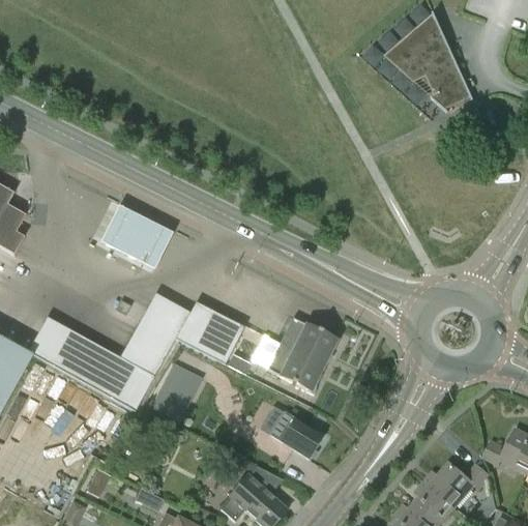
[(443,31),(405,64),(420,79),(428,76),(436,94),(433,95),(432,96),(448,111),(449,110),(447,108),(472,96),(473,98),(475,97),(440,21),(438,22),(443,31)]
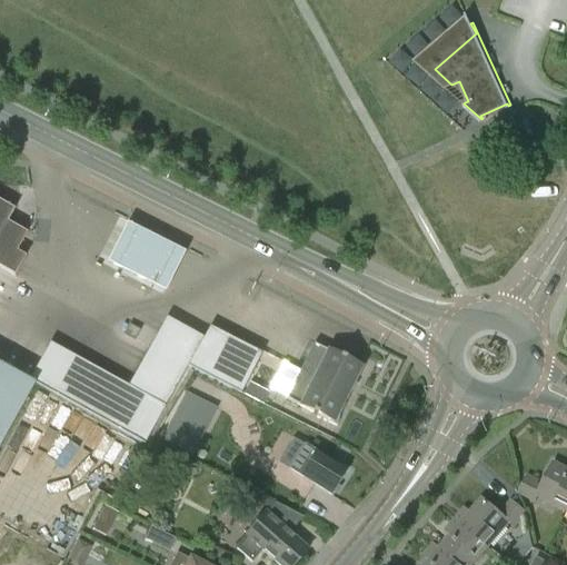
[(495,128),(494,129),(494,130),(515,149),(528,161),(535,159),(527,144),(514,114),(513,114),(513,115),(496,129),(495,128)]
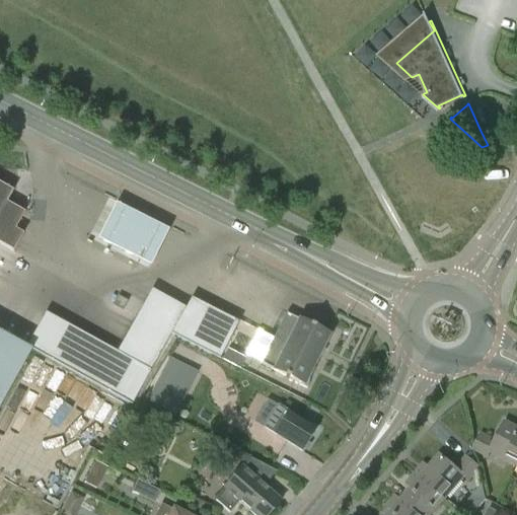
[(0,240),(14,248),(23,230),(15,226),(25,209),(7,200),(13,188),(0,179),(0,240)]
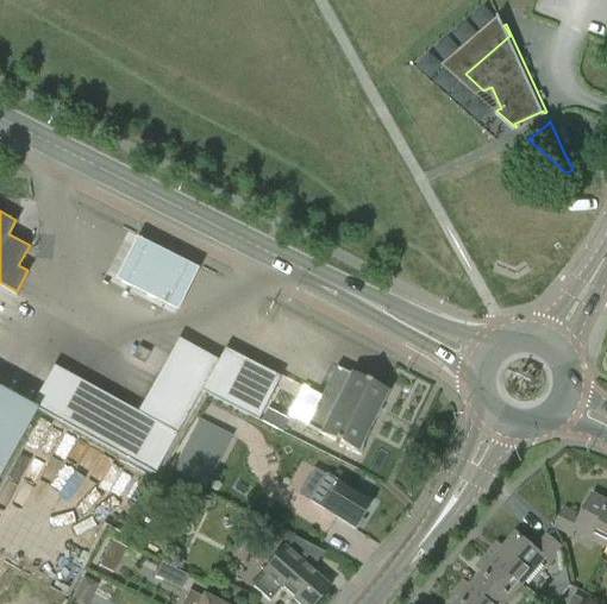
[(196,265),(136,236),(114,278),(175,308),(196,265)]
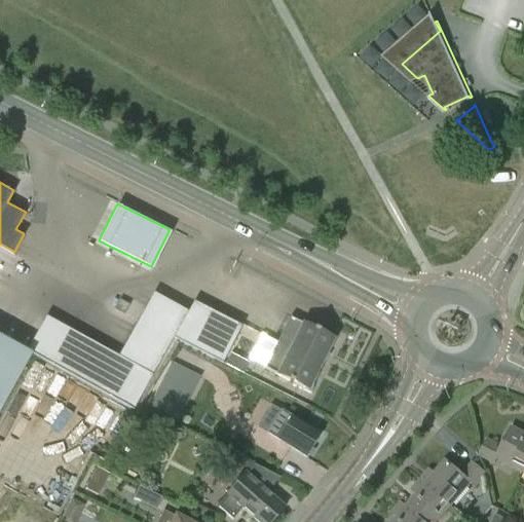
[(126,311),(132,301),(121,296),(116,306),(126,311)]
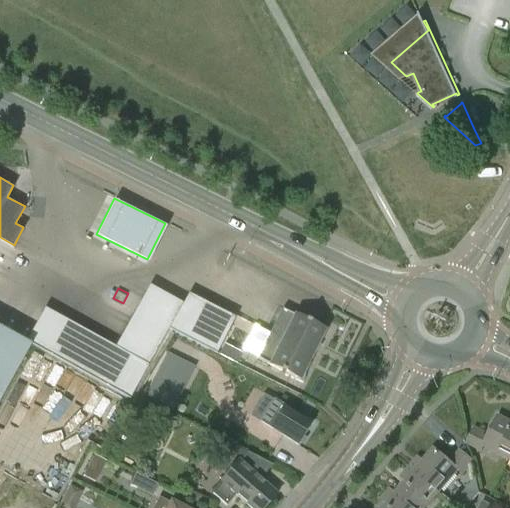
[(189,290),(183,301),(169,327),(218,352),(237,315),(189,290)]
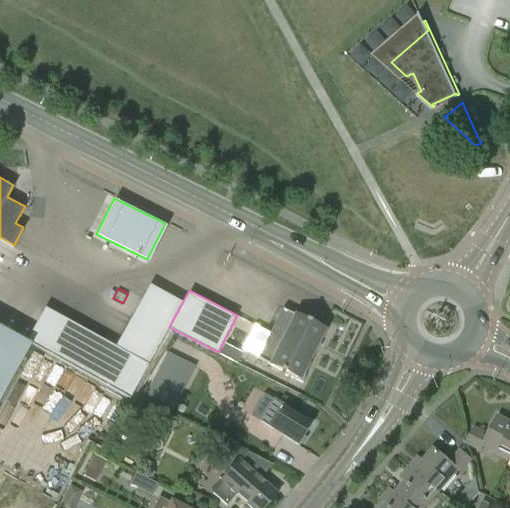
[(31,333),(27,339),(131,396),(169,327),(183,301),(177,297),(143,359),(122,348),(113,350),(101,371),(31,333)]
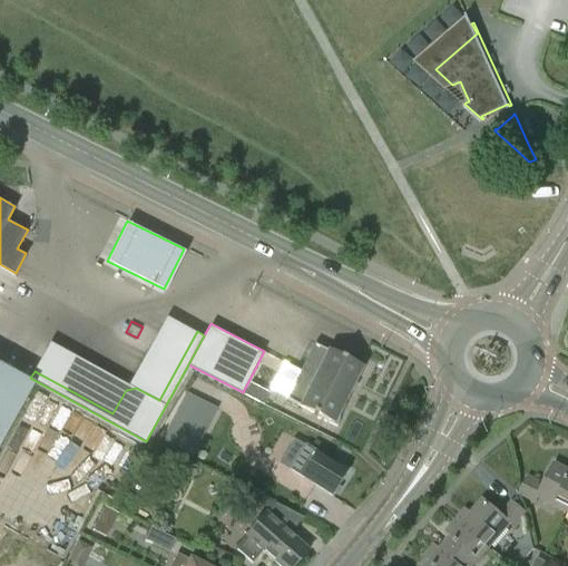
[(314,411),(317,413),(319,412),(335,420),(363,364),(346,357),(346,355),(343,353),(342,354),(330,348),(329,348),(315,341),(287,396),(301,403),(314,410),(314,411)]
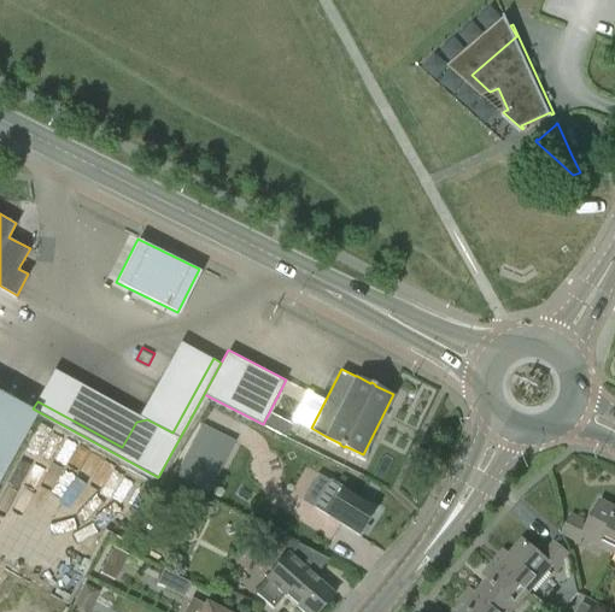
[(0,480),(37,413),(0,392),(0,480)]
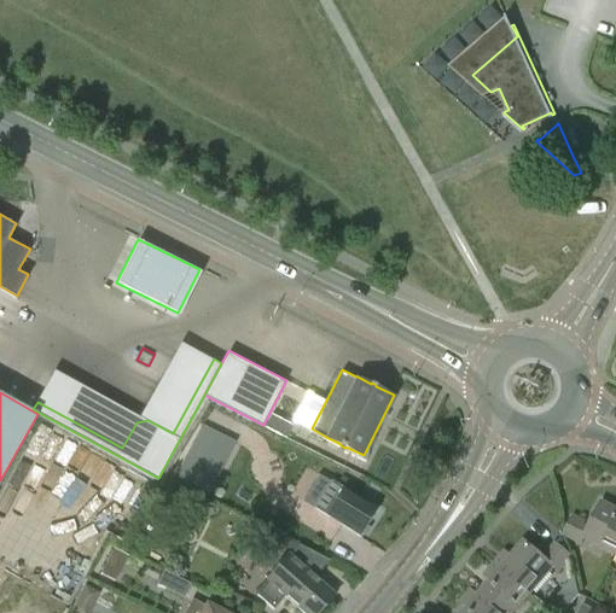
[(294,422),(273,412),(266,425),(288,436),(294,422)]
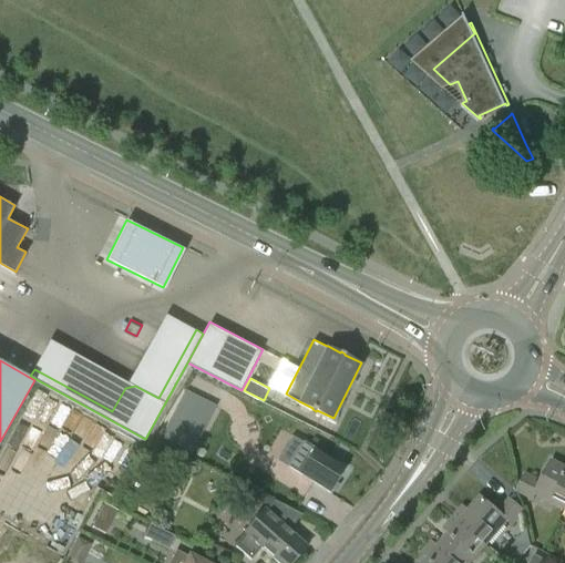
[(289,464),(331,490),(346,467),(304,441),(289,464)]
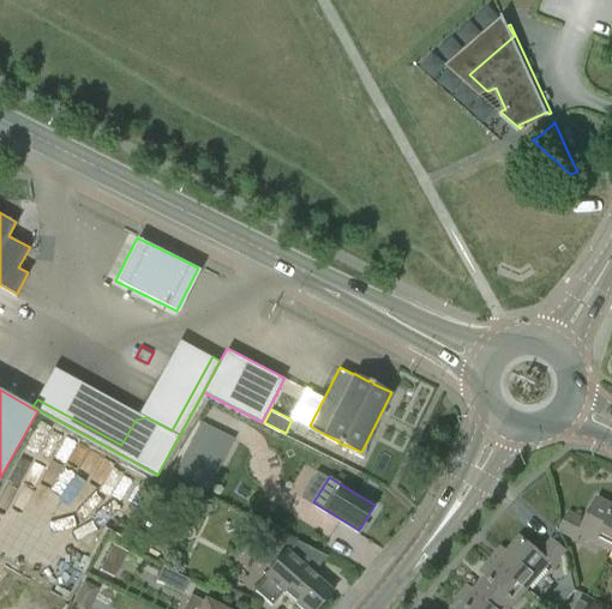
[(582,530),(611,544),(611,501),(599,496),(582,530)]
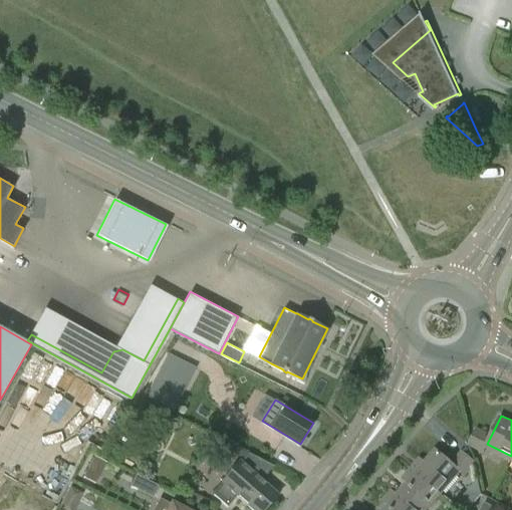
[(470,441),(480,447),(487,432),(477,427),(470,441)]
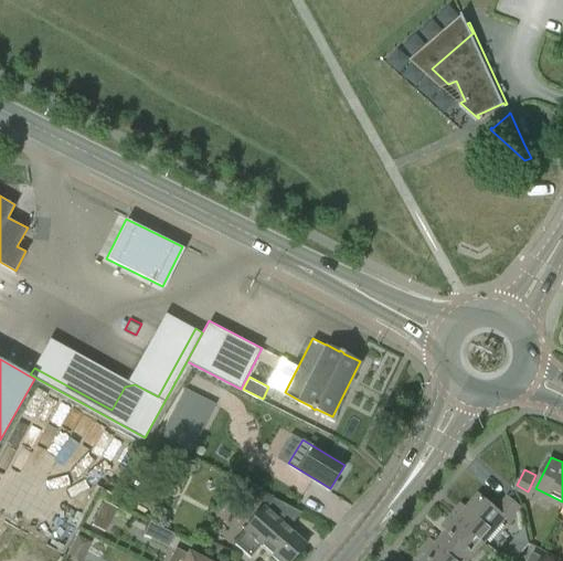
[(272,498),(245,485),(240,495),(266,509),(272,498)]
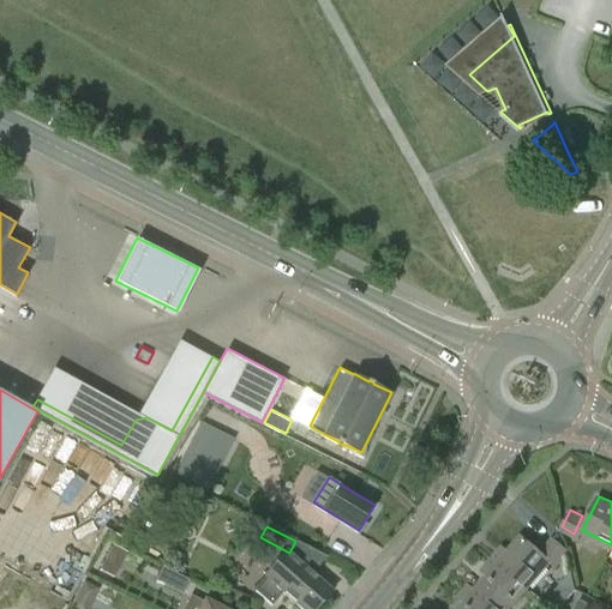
[(504,544),(492,558),(527,588),(551,559),(522,535),(509,549),(504,544)]
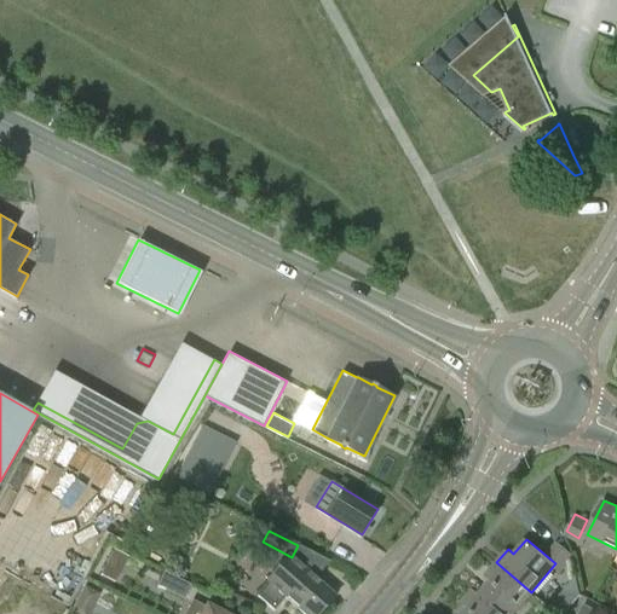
[(549,551),(564,563),(574,552),(559,540),(549,551)]
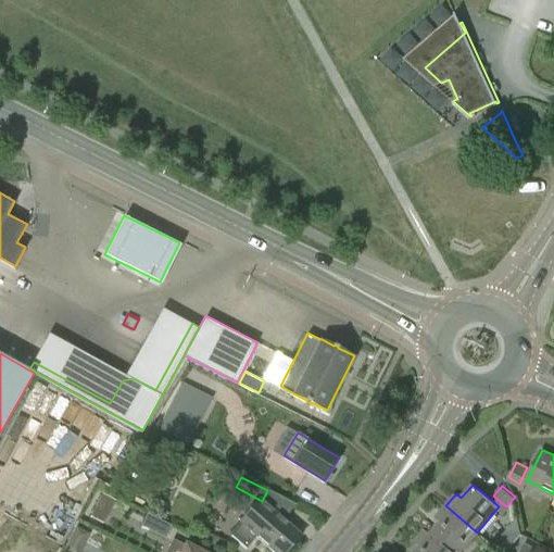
[(230,534),(246,547),(256,536),(274,551),(286,551),(301,535),(276,513),(277,511),(267,502),(263,507),(250,522),(244,517),(230,534)]
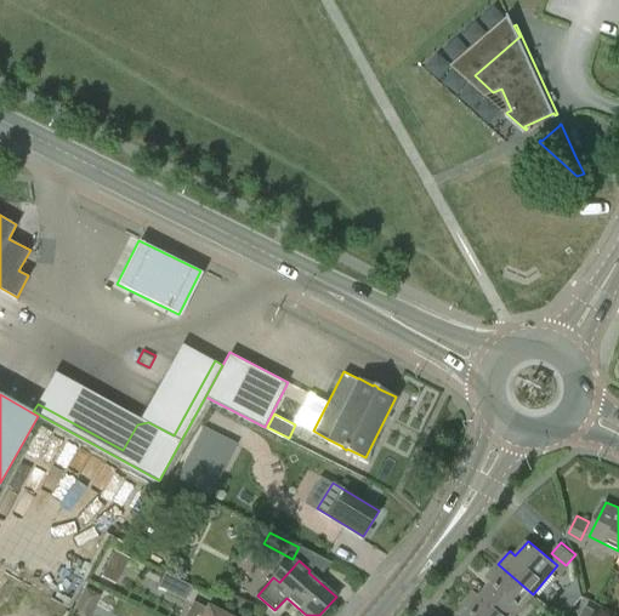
[(493,581),(481,594),(505,615),(512,615),(533,594),(498,564),(488,576),(493,581)]
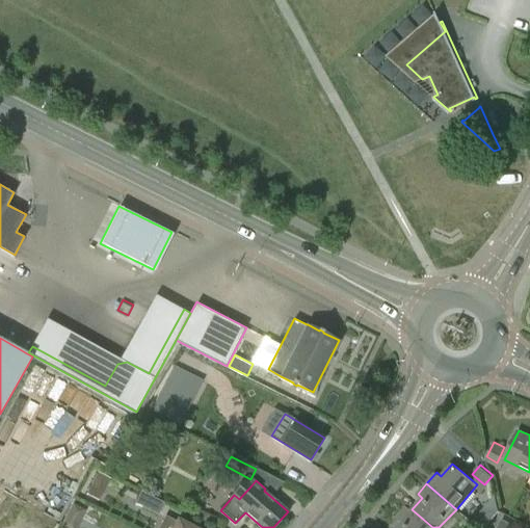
[(136,501),(159,512),(165,501),(142,490),(136,501)]
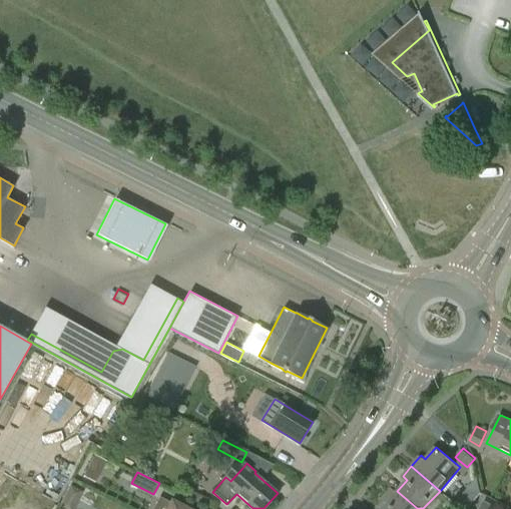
[(72,483),(60,506),(66,508),(75,508),(85,489),(72,483)]
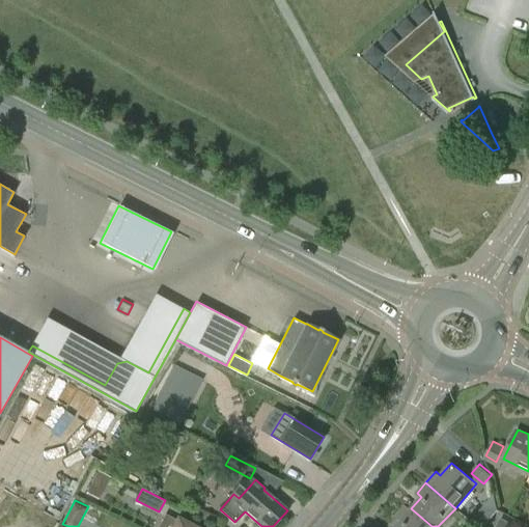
[(432,526),(411,508),(407,504),(396,516),(401,520),(394,526),(432,526)]
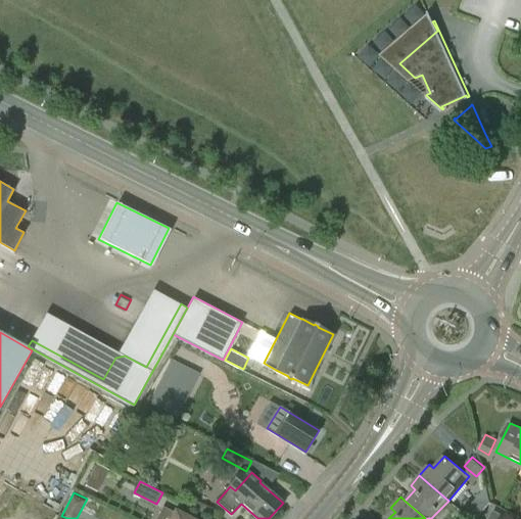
[(471,502),(465,509),(475,517),(480,510),(471,502)]
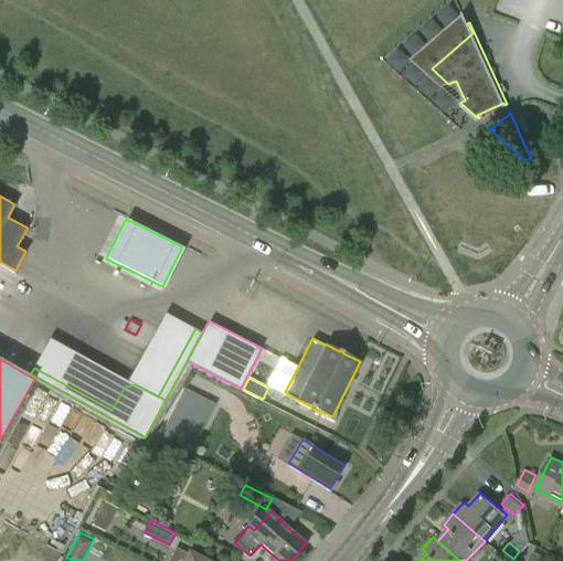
[(184,560),(206,560),(190,552),(177,546),(172,554),(184,560)]
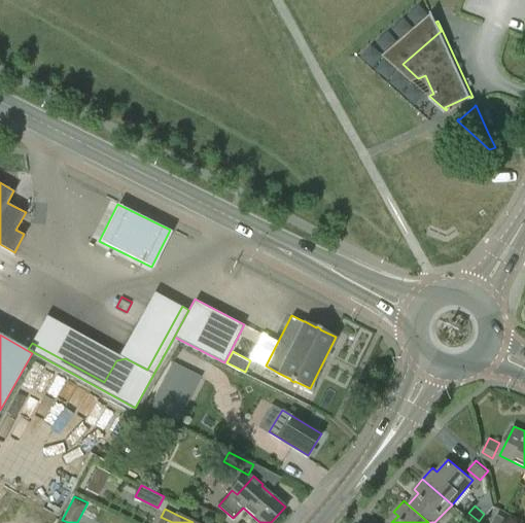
[(497,513),(491,522),(503,522),(506,518),(497,513)]
